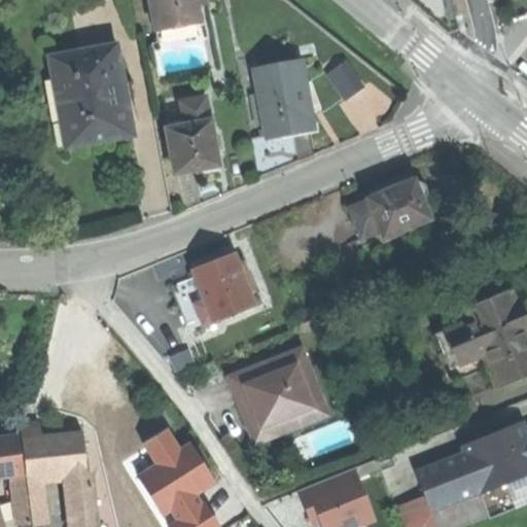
[(150,0),(156,31),(200,24),(197,7),(207,6),(205,0),(150,0)]
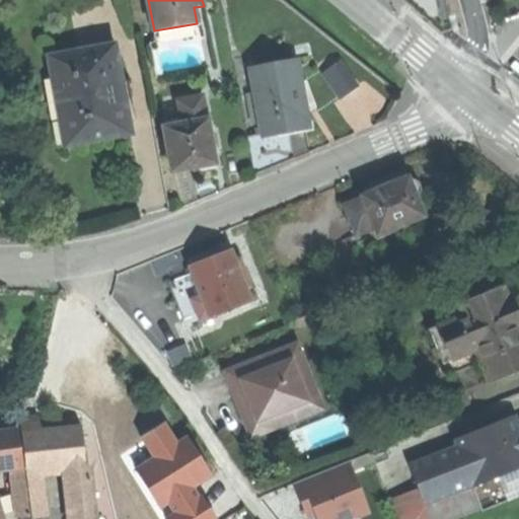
[(117,46),(51,57),(61,119),(69,118),(73,144),(101,139),(132,134),(127,106),(123,82),(117,46)]
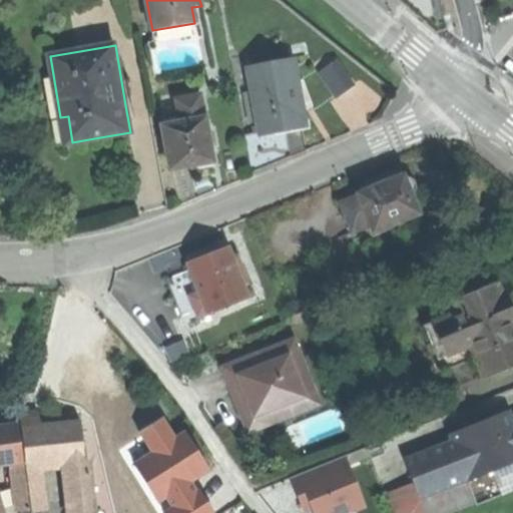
[(249,70),(262,134),(285,130),(307,126),(295,61),(249,70)]
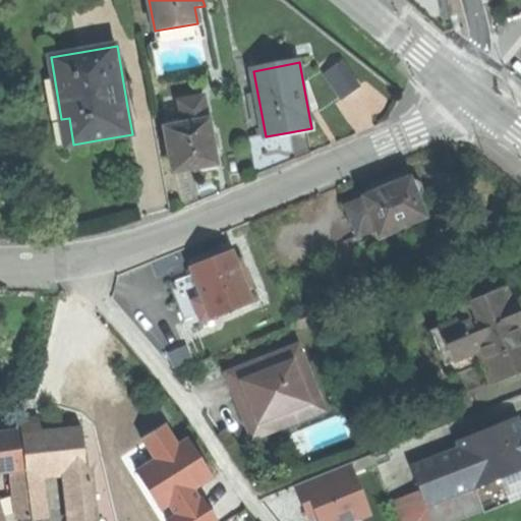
[(332,71),(349,97),(361,88),(344,63),(332,71)]
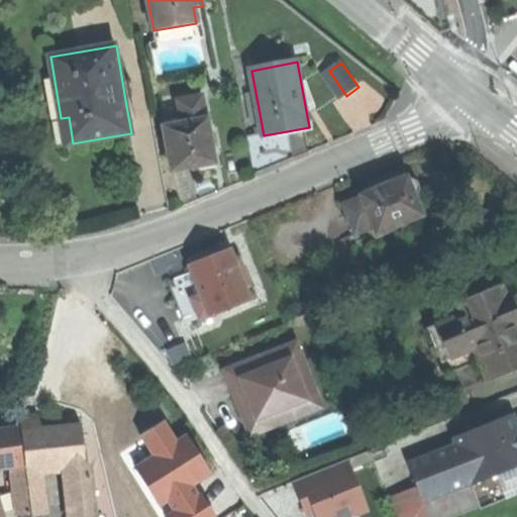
[(340,99),(346,96),(329,71),(323,75),(340,99)]
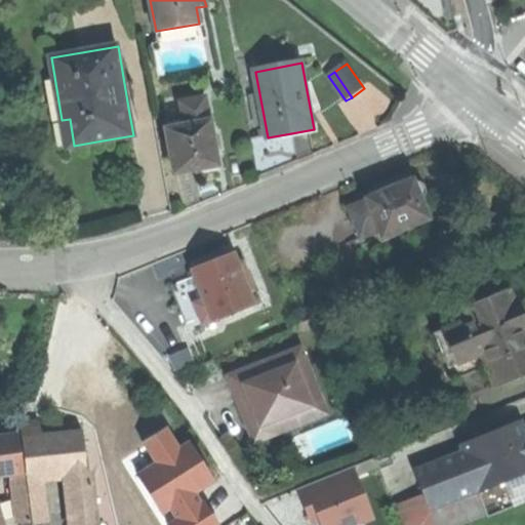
[(132,82),(124,83),(128,108),(136,107),(132,82)]
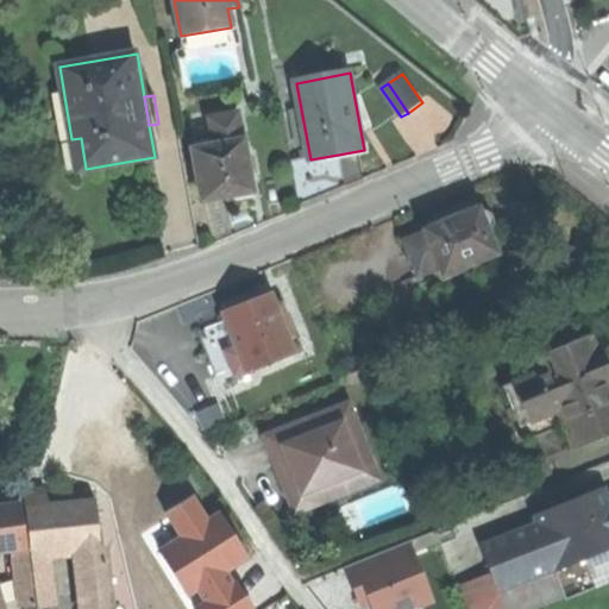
[(214,114),(218,142),(246,138),(243,111),(214,114)]
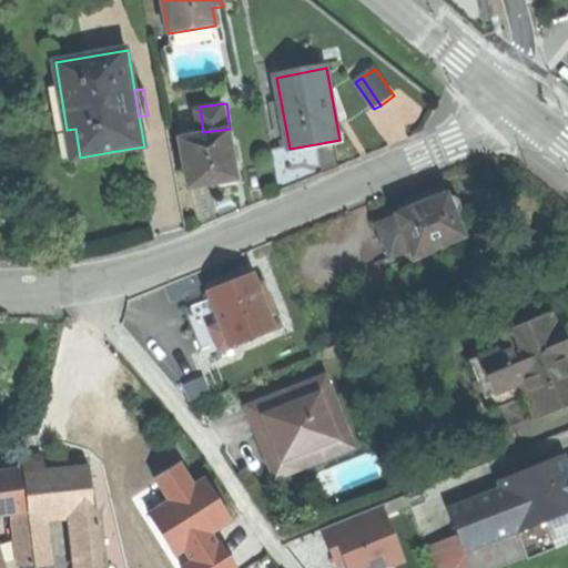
[(203,132),(183,135),(190,183),(212,181),(213,185),(225,184),(236,182),(234,164),(236,163),(234,145),(232,145),(230,129),(203,132)]
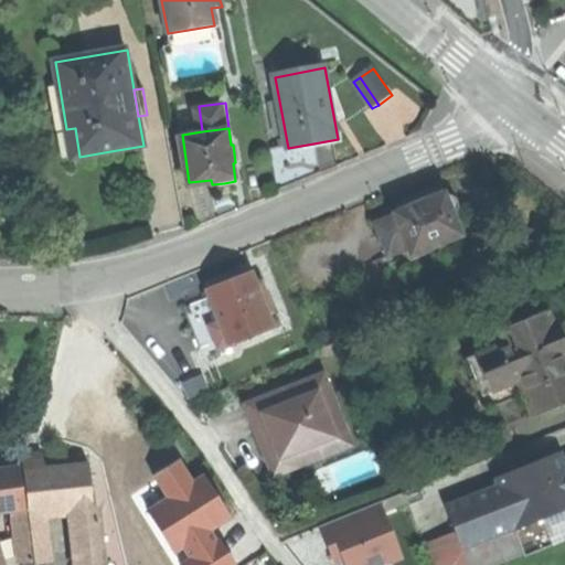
[(418,195),(420,203),(443,194),(439,187),(418,195)]
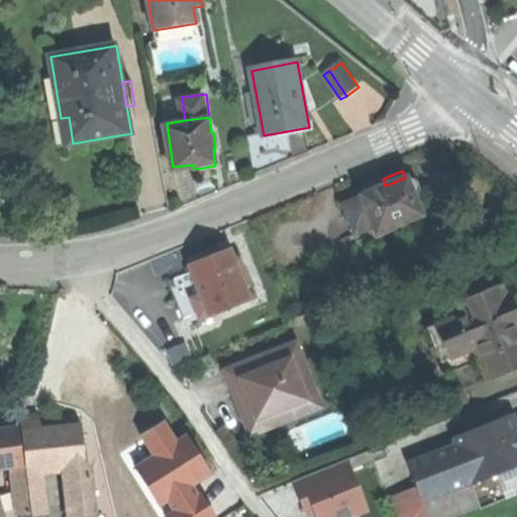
[(371,192),(363,196),(363,197),(375,226),(378,234),(409,222),(423,216),(414,196),(417,195),(418,192),(419,187),(418,184),(415,182),(411,180),(409,181),(407,178),(405,178),(385,186),(371,192)]
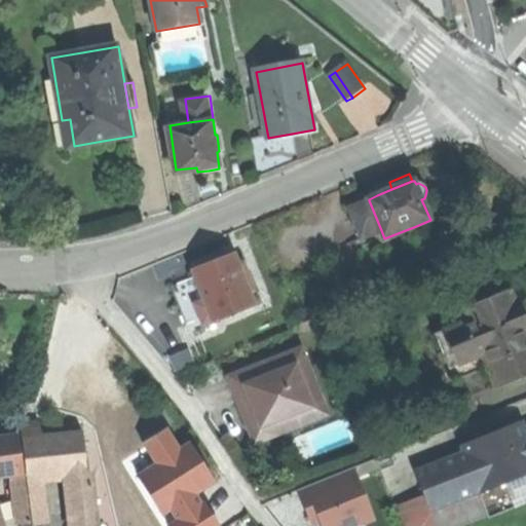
[(374,188),(377,195),(391,189),(389,182),(381,185),(374,188)]
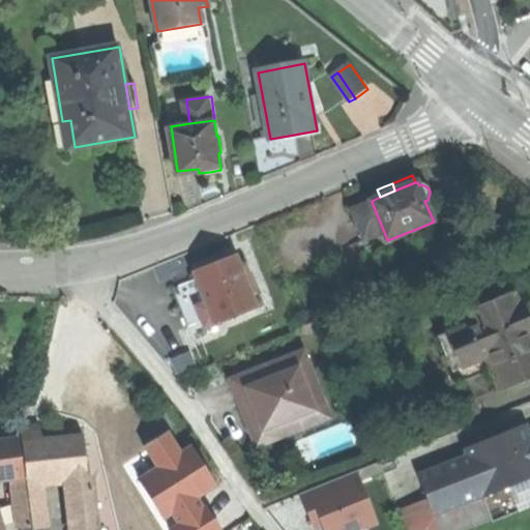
[(375,235),(384,232),(372,202),(352,210),(363,240),(375,235)]
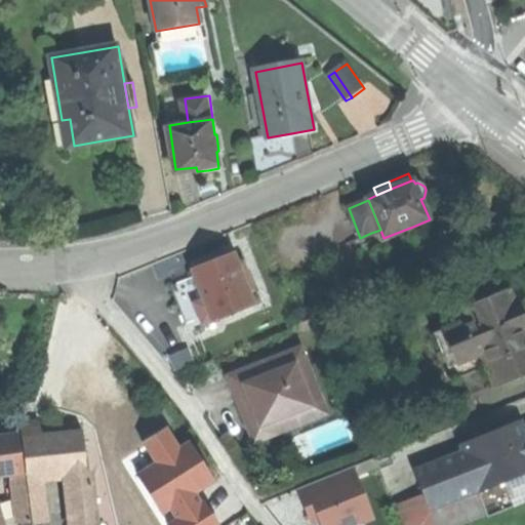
[(418,233),(415,226),(384,238),(380,230),(371,233),(375,243),(380,247),(386,247),(418,233)]
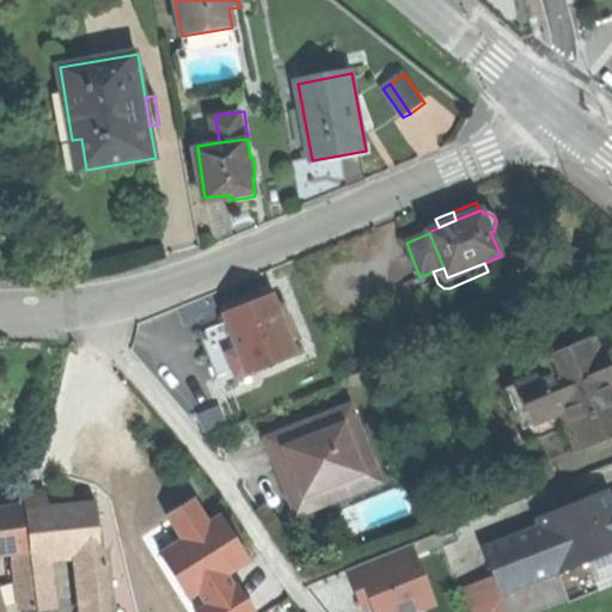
[(249,305),(226,314),(240,349),(250,374),(297,355),(292,343),(299,340),(285,304),(277,307),(273,295),(249,305)]
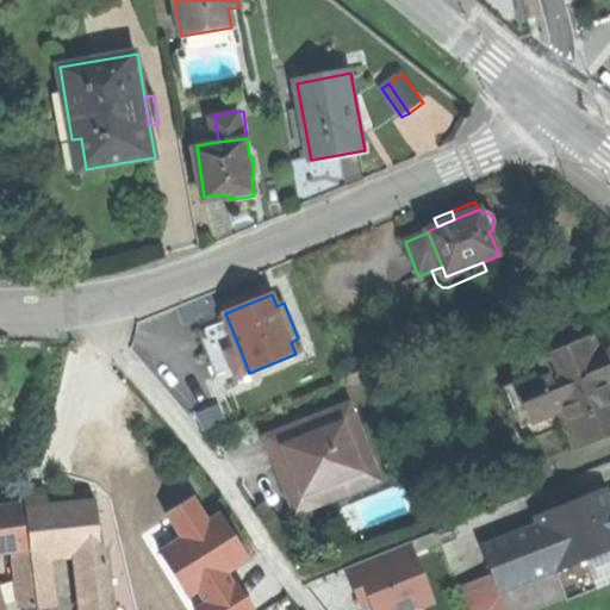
[(589,338),(540,359),(546,372),(567,428),(577,452),(609,437),(609,390),(609,387),(609,386),(609,379),(605,367),(598,350),(595,353),(589,338)]
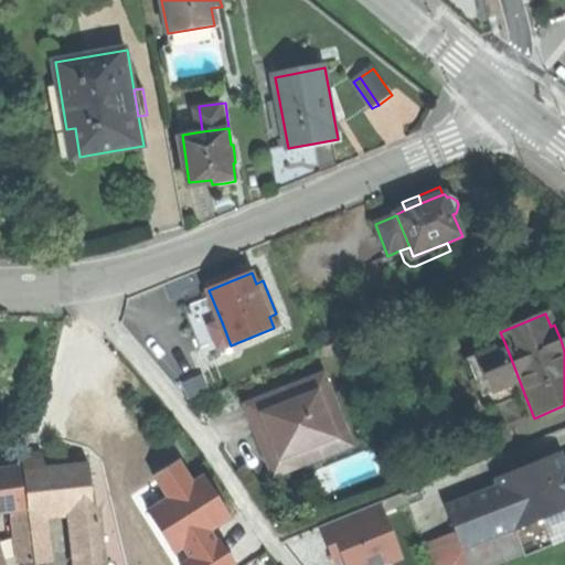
[(219,350),(231,345),(222,322),(210,327),(219,350)]
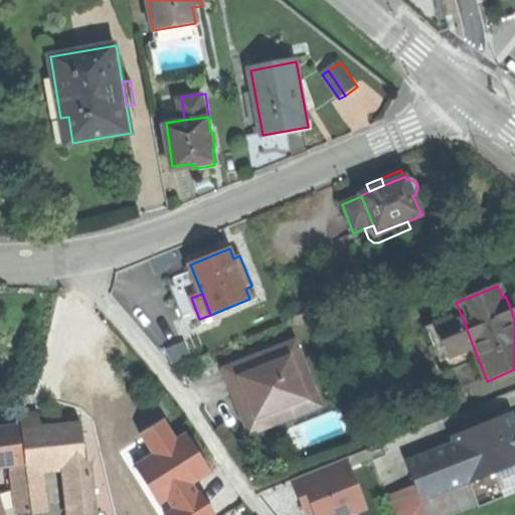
[(446,374),(479,361),(461,314),(426,327),(446,374)]
